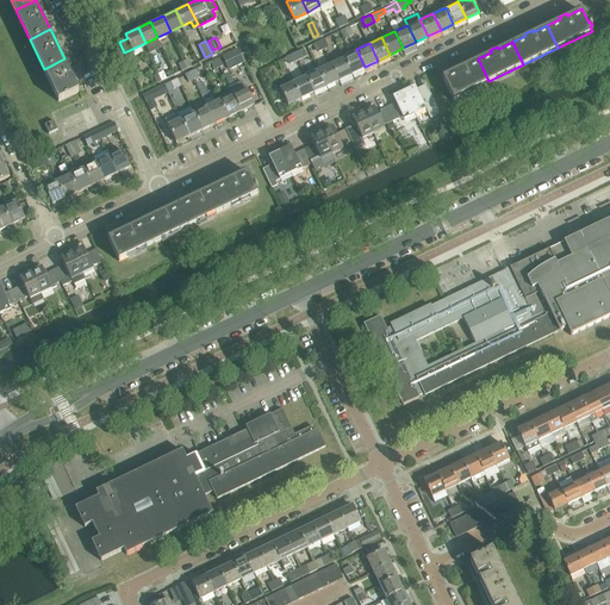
[(238,47),(223,54),(229,67),(244,60),(238,47)]
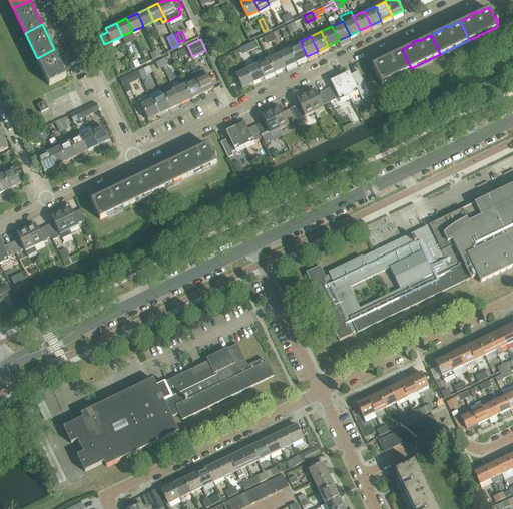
[(254,39),(247,42),(250,48),(258,45),(254,39)]
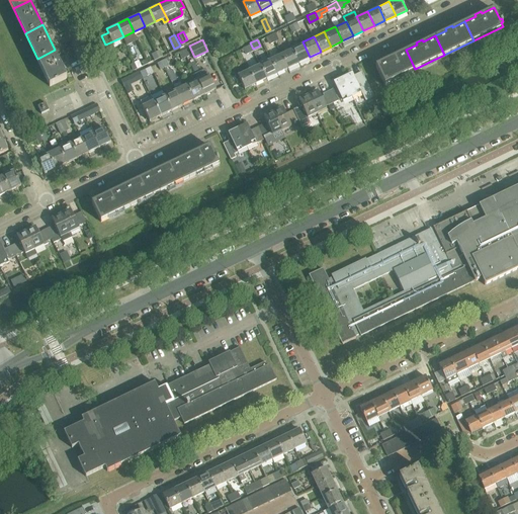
[(303,41),(292,48),(298,62),(310,57),(303,41)]
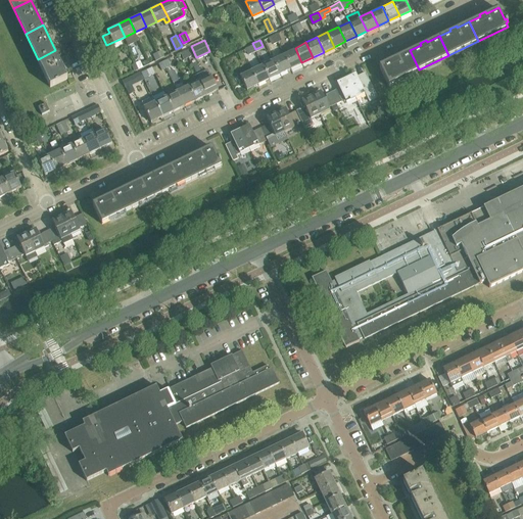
[(252,43),(246,46),(249,52),(255,49),(252,43)]
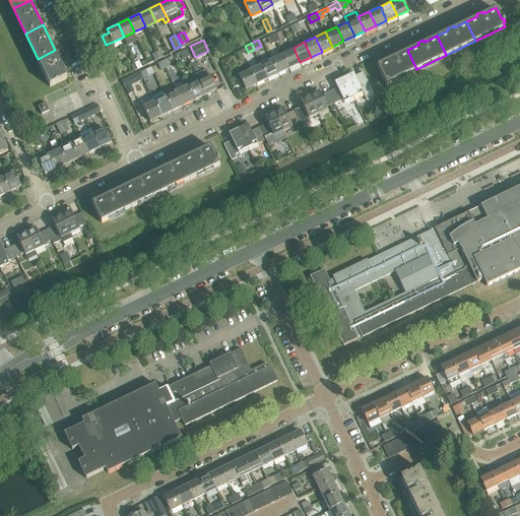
[(294,48),(282,53),(289,67),(300,62),(294,48)]
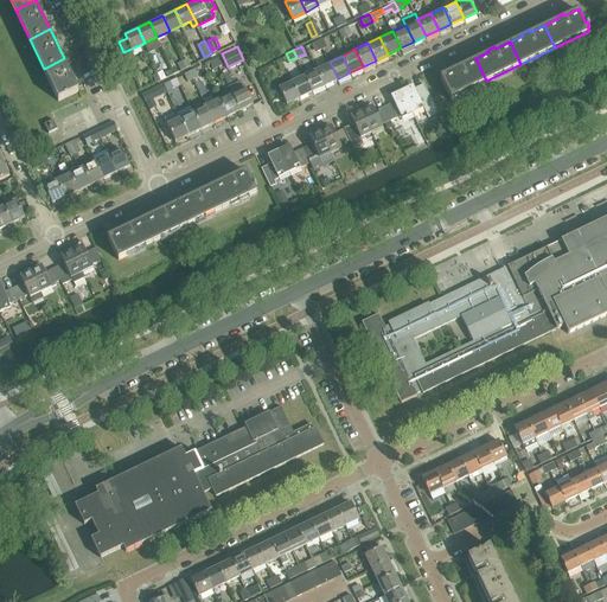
[(64,58),(44,69),(58,98),(78,89),(64,58)]
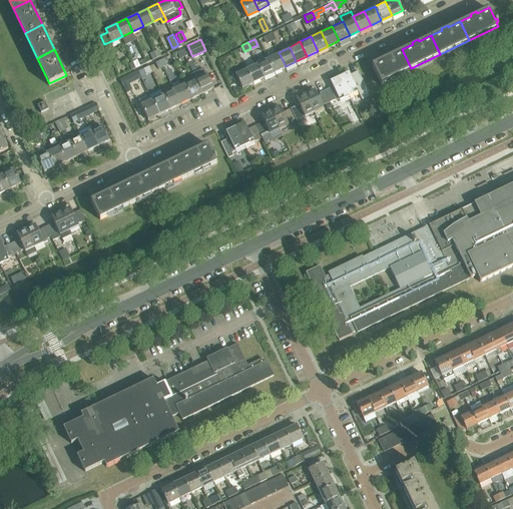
[(384,58),(372,63),(381,82),(411,68),(402,49),(390,55),(389,53),(383,56),(384,58)]
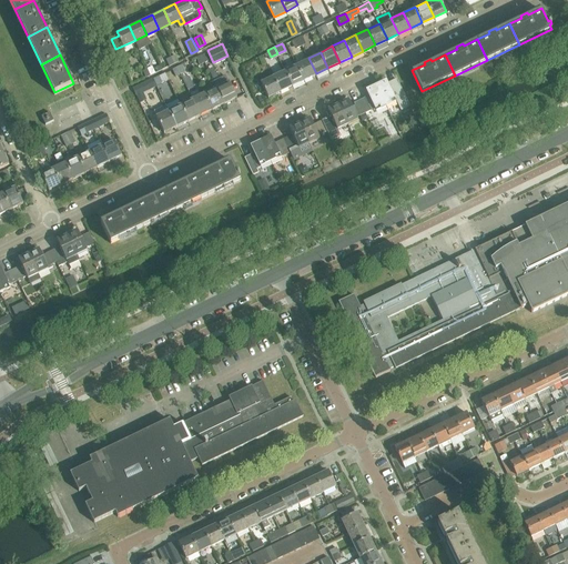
[(308,58),(296,63),(304,79),(316,73),(308,58)]
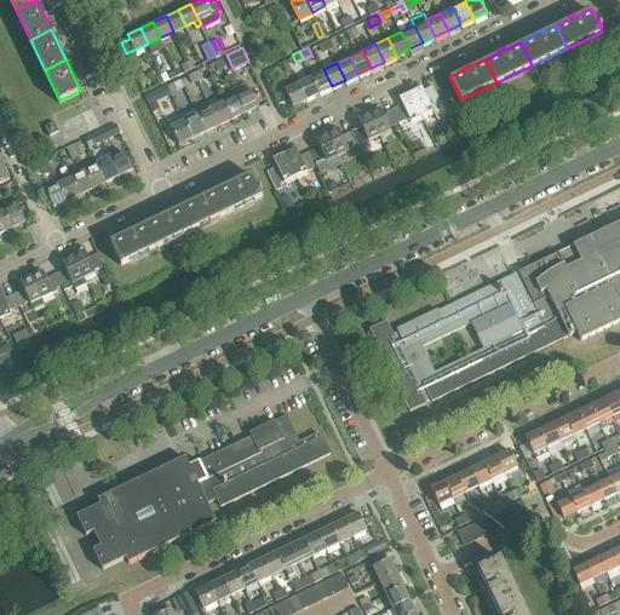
[(323,69),(311,75),(320,92),(332,86),(323,69)]
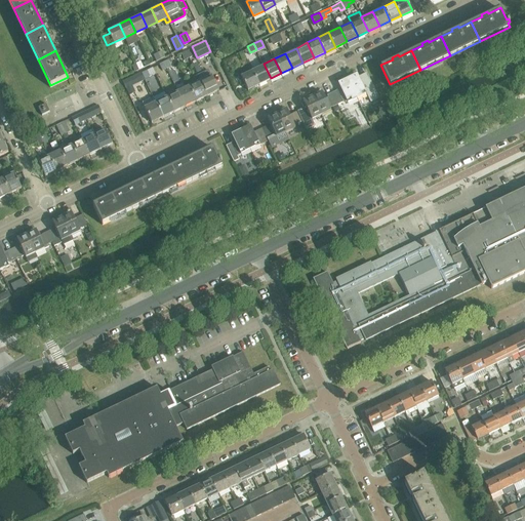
[(264,64),(252,69),(259,83),(271,78),(264,64)]
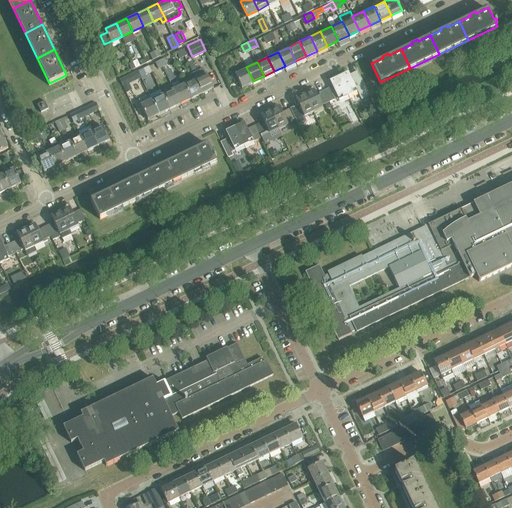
[(246,67),(235,72),(242,87),(253,81),(246,67)]
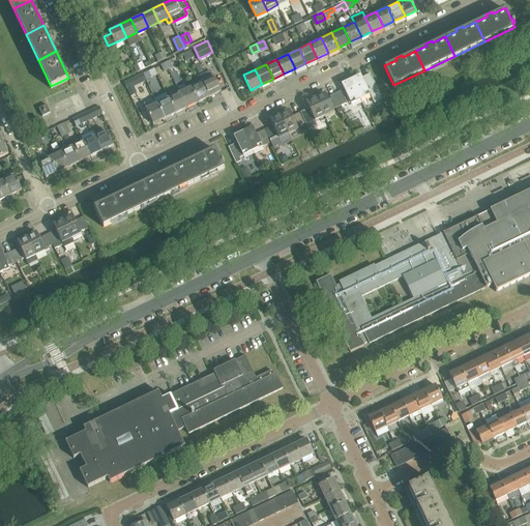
[(360,74),(351,78),(360,96),(370,92),(371,91),(375,99),(382,96),(382,97),(383,97),(371,70),(370,71),(371,74),(362,78),(361,75),(360,74)]
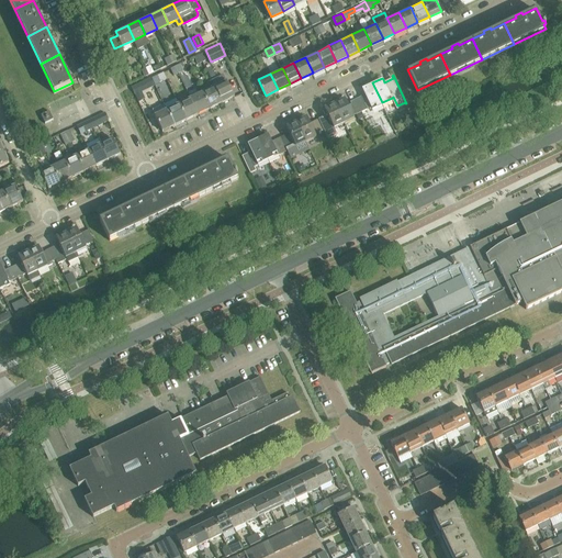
[(152,76),(132,85),(139,100),(145,97),(141,89),(155,82),(152,76)]
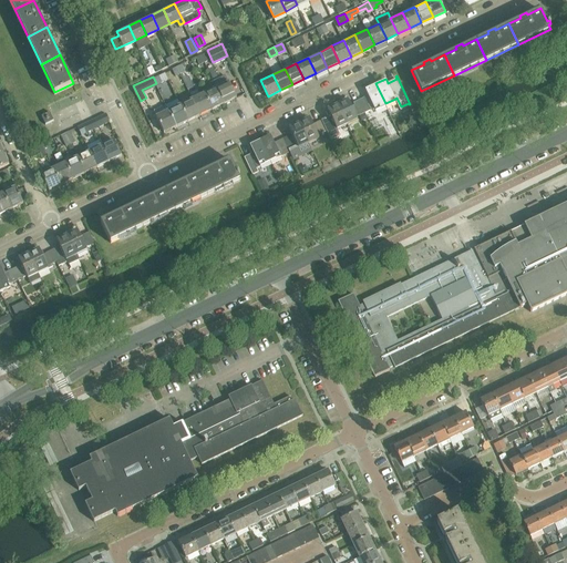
[(228,79),(216,85),(224,101),(236,95),(228,79)]
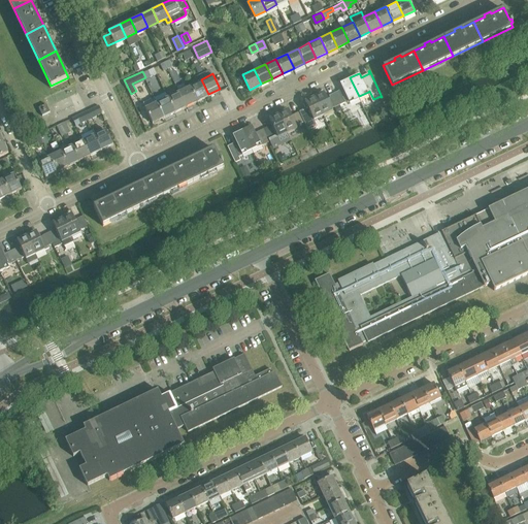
[(339,88),(334,91),(340,103),(349,99),(350,101),(359,96),(350,77),(340,83),(343,89),(340,91),(339,88)]
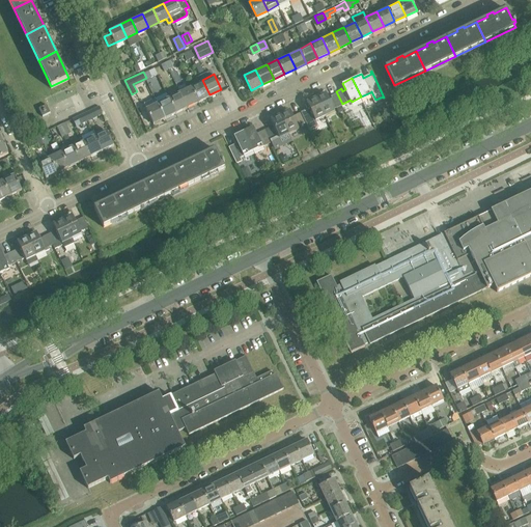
[(202,80),(191,85),(198,101),(210,94),(202,80)]
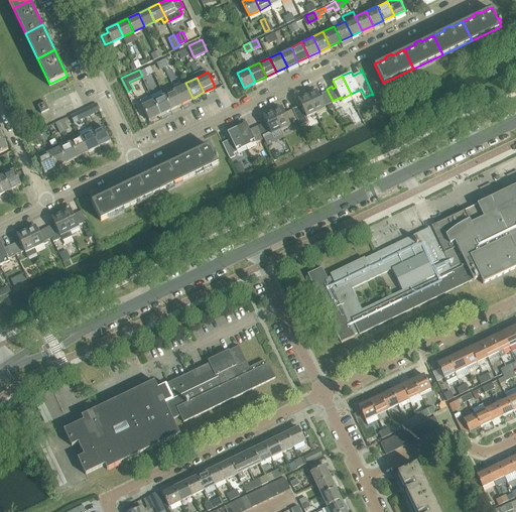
[(185,83),(175,88),(182,103),(192,98),(185,83)]
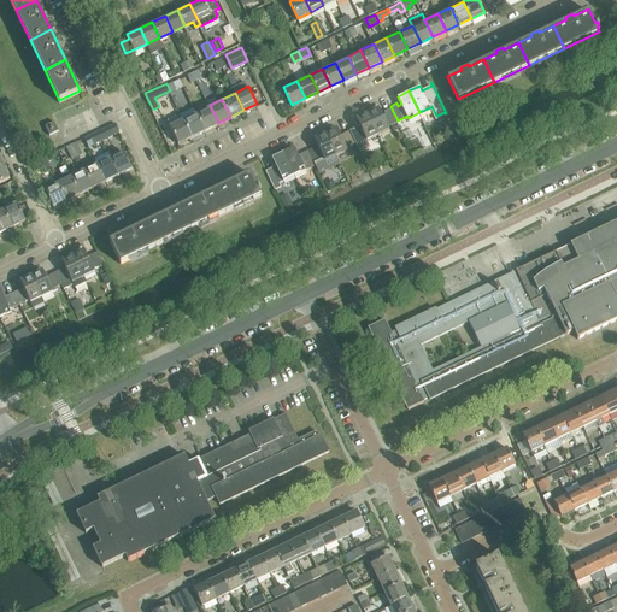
[(210,105),(197,111),(205,129),(218,123),(210,105)]
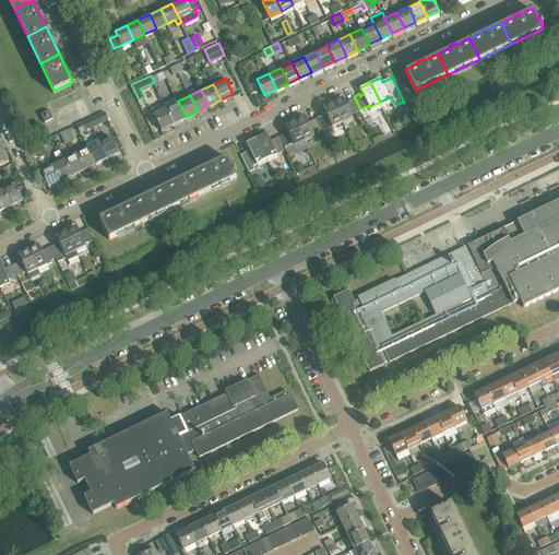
[(343,96),(333,101),(342,120),(353,116),(352,114),(360,109),(354,96),(348,98),(349,101),(346,103),(343,96)]
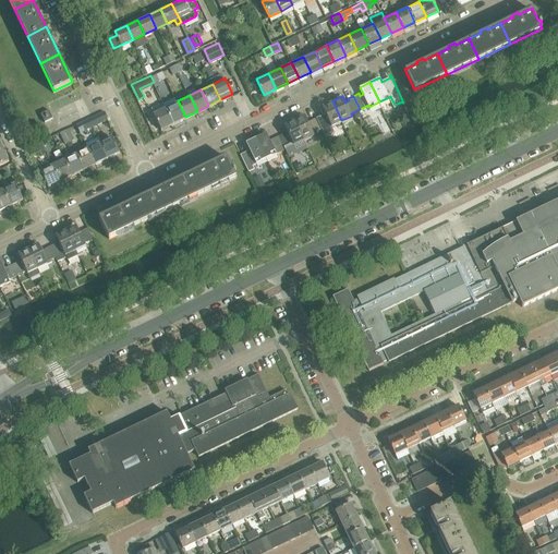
[(178,100),(166,107),(173,122),(185,117),(178,100)]
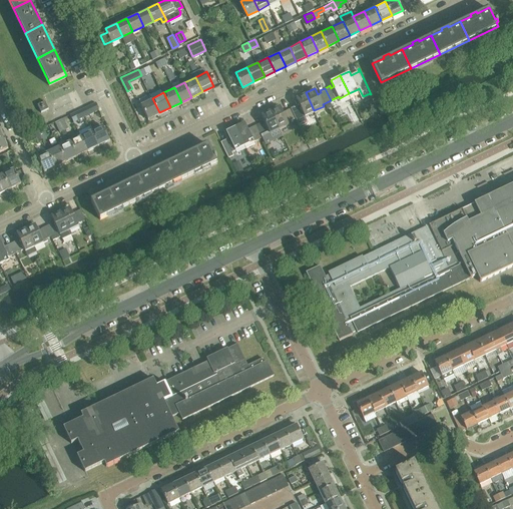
[(299,102),(291,106),(296,116),(304,112),(305,114),(314,110),(306,92),(296,96),(299,102)]
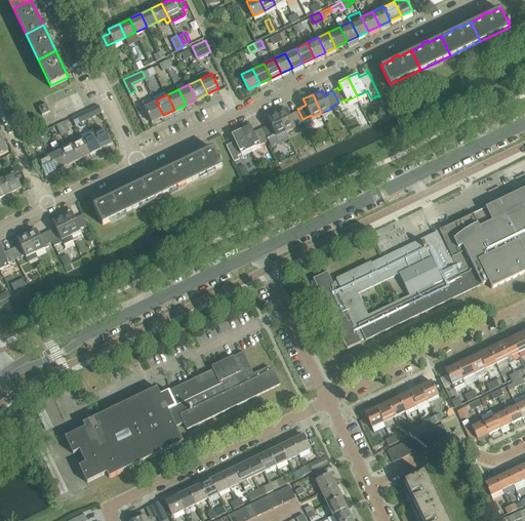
[(163,115),(156,101),(145,106),(152,121),(163,115)]
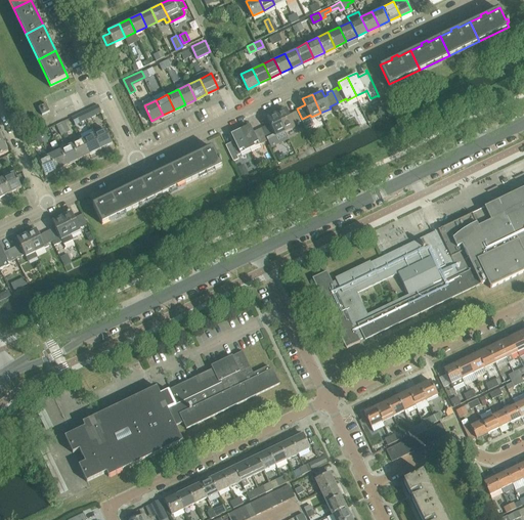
[(46,101),(38,104),(42,113),(50,109),(46,101)]
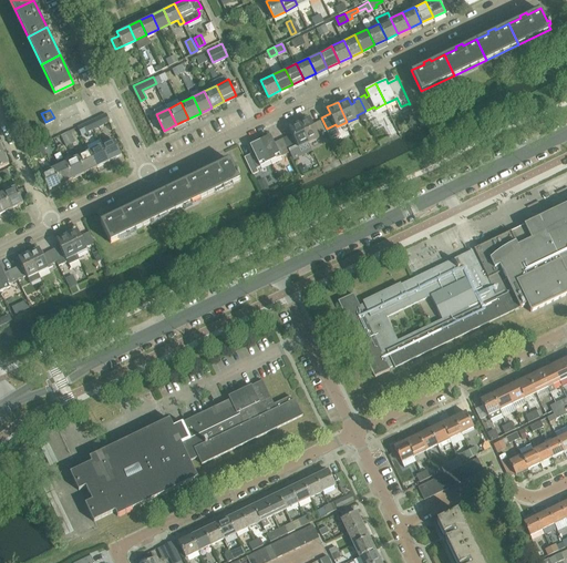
[(105,112),(90,119),(93,126),(109,120),(105,112)]
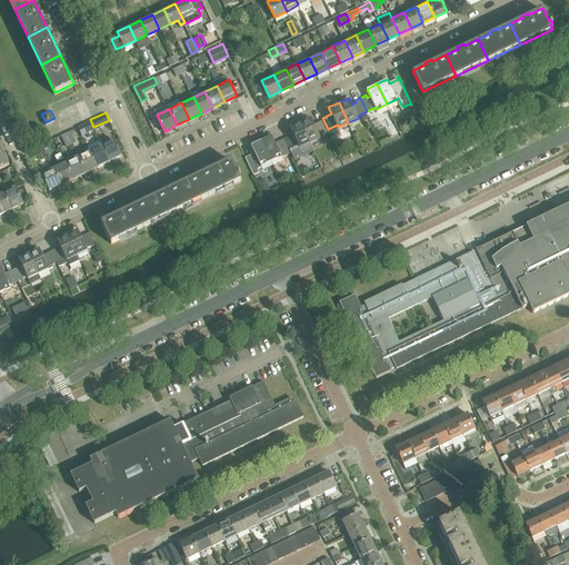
[(310,116),(300,121),(310,141),(320,136),(319,134),(328,129),(322,118),(313,122),(310,116)]
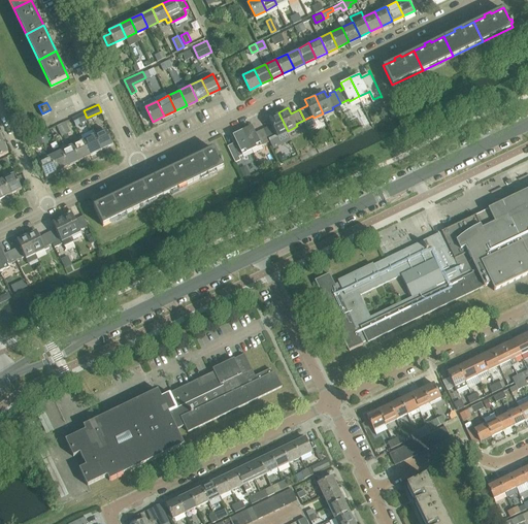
[(84,110),(77,113),(81,121),(87,118),(84,110)]
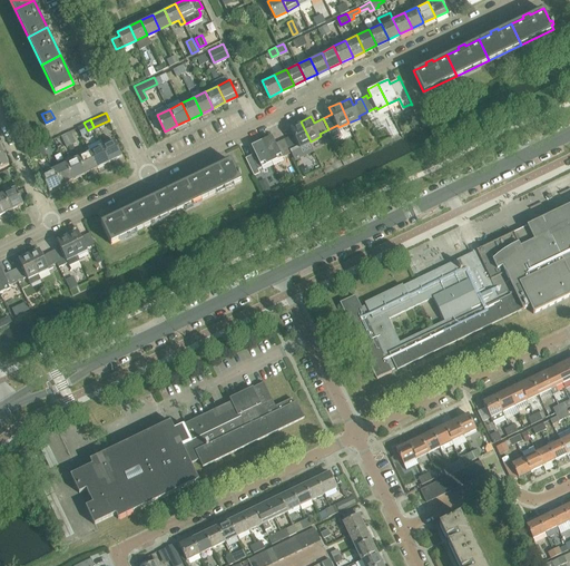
[(294,133),(284,137),(290,148),(298,144),(301,146),(311,142),(301,122),(291,126),(294,133)]
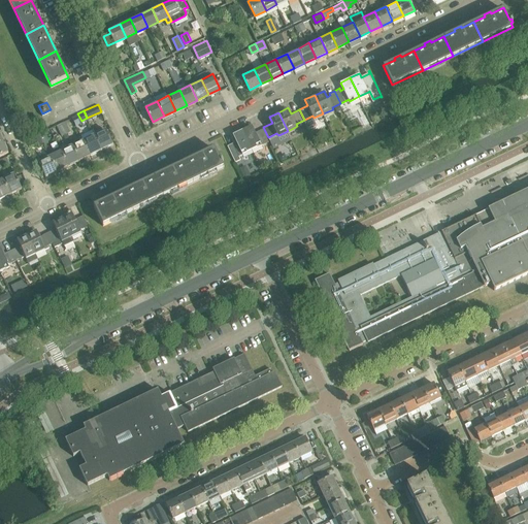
[(66,120),(62,122),(66,132),(71,130),(66,120)]
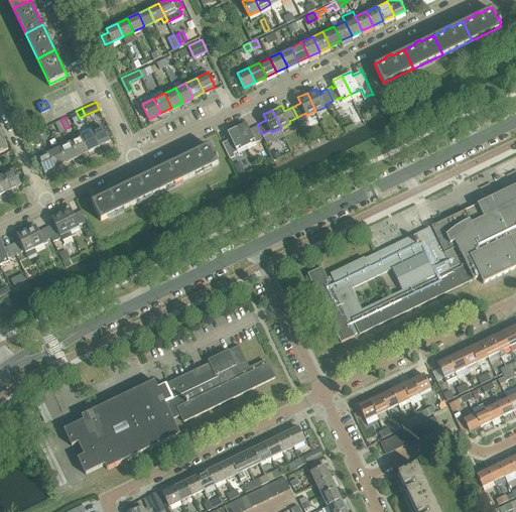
[(65,129),(60,119),(55,121),(60,131),(65,129)]
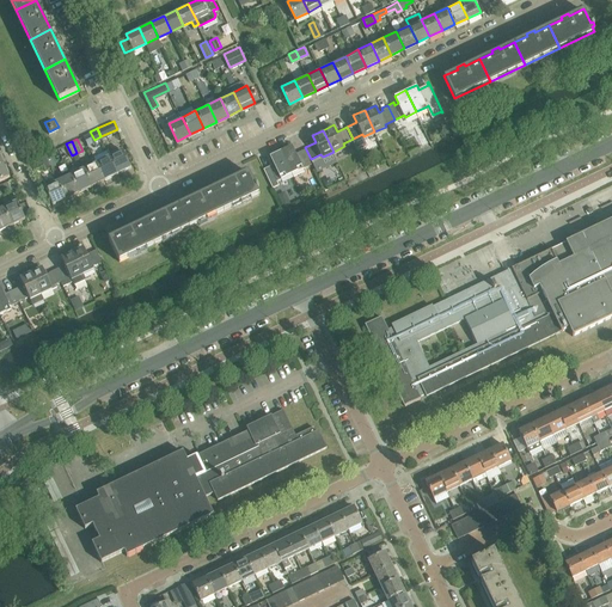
[(293,145),(281,149),(292,171),(312,161),(311,159),(305,147),(295,151),(293,145)]
